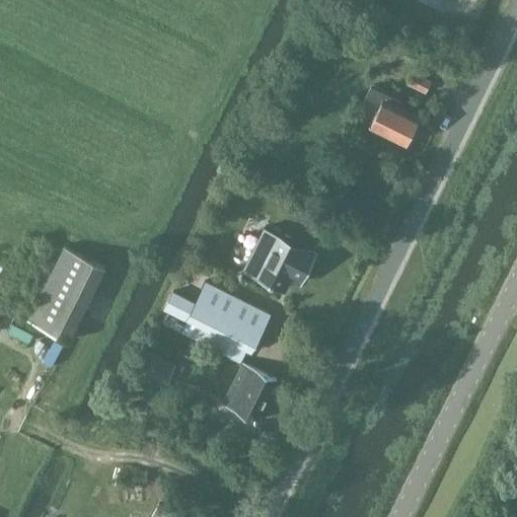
[(413,72),(408,85),(426,94),(432,83),(413,72)]
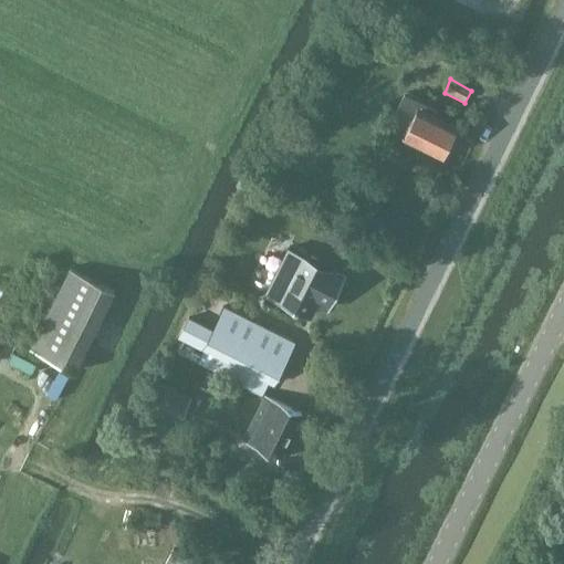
[(436,113),(423,105),(405,96),(395,114),(410,122),(403,137),(442,157),(456,129),(434,118),(436,113)]
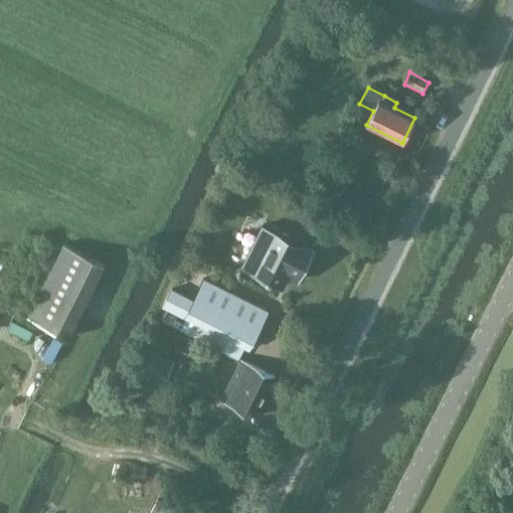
[(253,247),(242,270),(282,289),(289,275),(289,273),(299,279),(304,270),(312,253),(262,230),(253,247)]
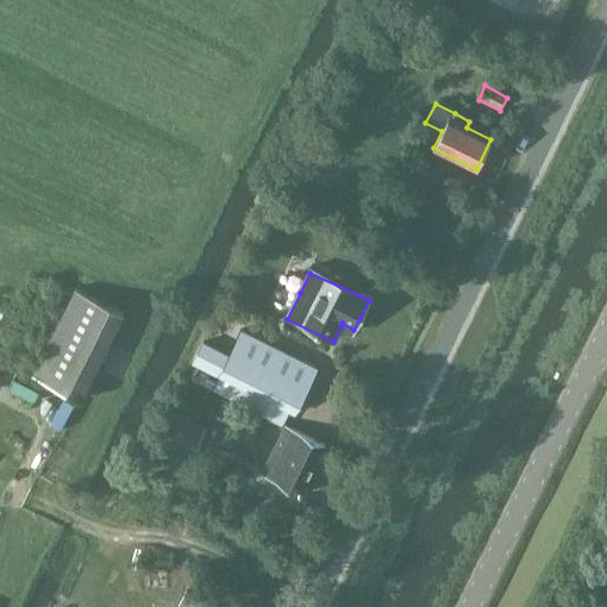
[(125,315),(75,291),(32,376),(82,401),(125,315)]
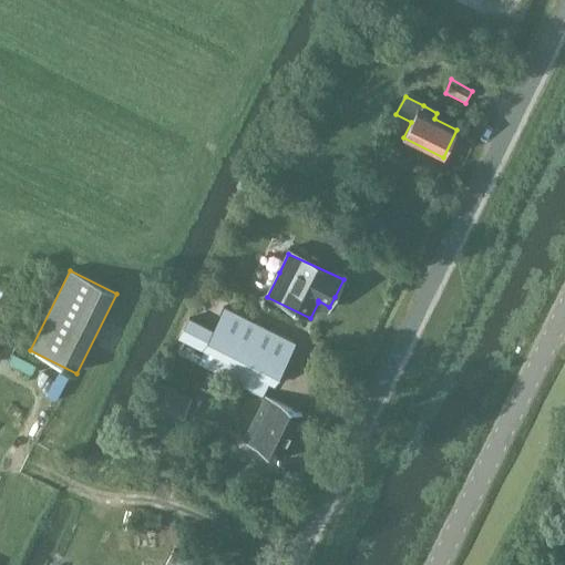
[(263,398),(269,386),(274,389),(296,345),(224,309),(213,330),(189,319),(178,340),(183,342),(177,355),(263,398)]
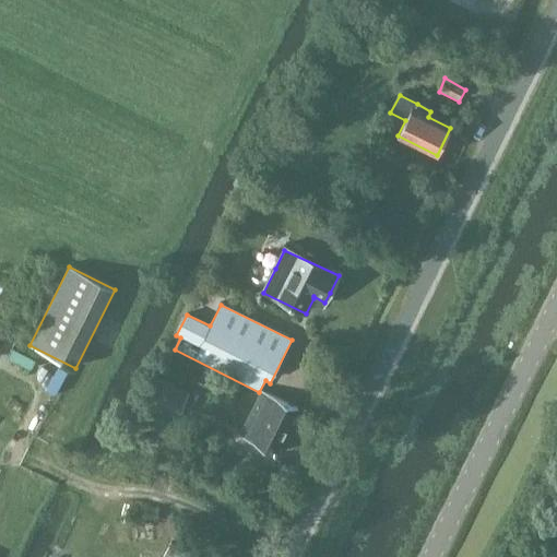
[(203,366),(197,380),(213,387),(220,374),(203,366)]
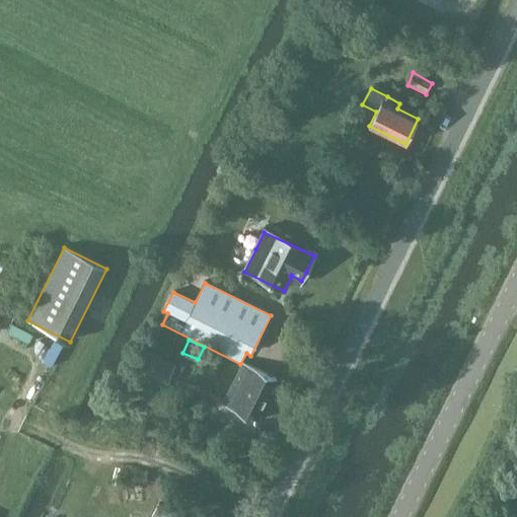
[(146,374),(145,375),(166,386),(175,365),(155,354),(152,362),(144,358),(139,371),(146,374)]
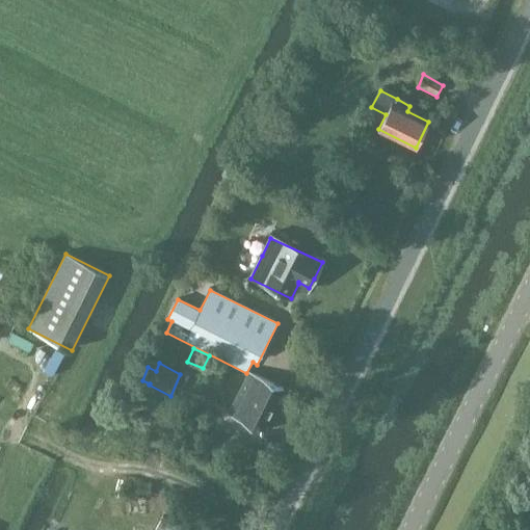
[(248,373),(229,415),(265,432),(285,391),(248,373)]
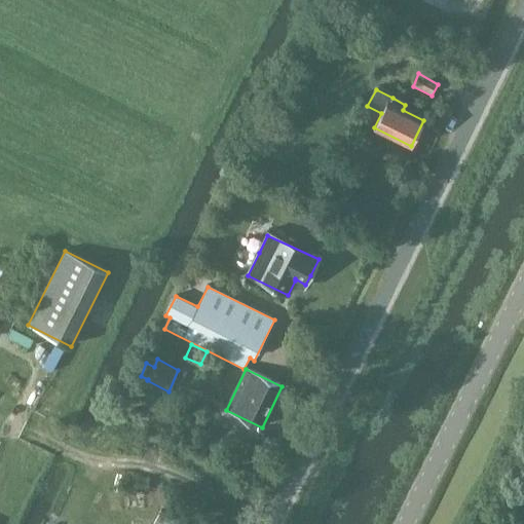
[(182,523),(160,513),(154,523),(182,523)]
